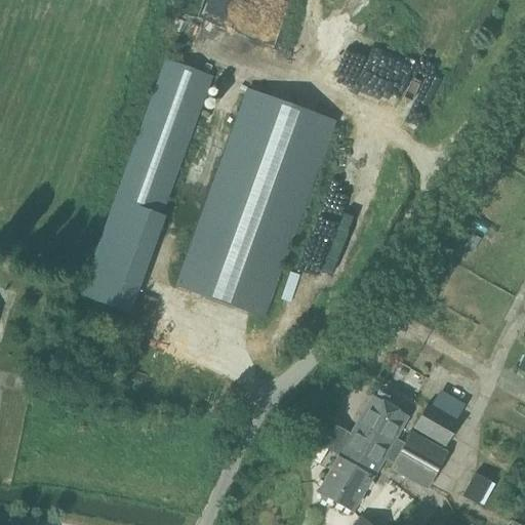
[(165,216),(162,214),(212,76),(166,59),(81,295),(130,314),(165,216)]
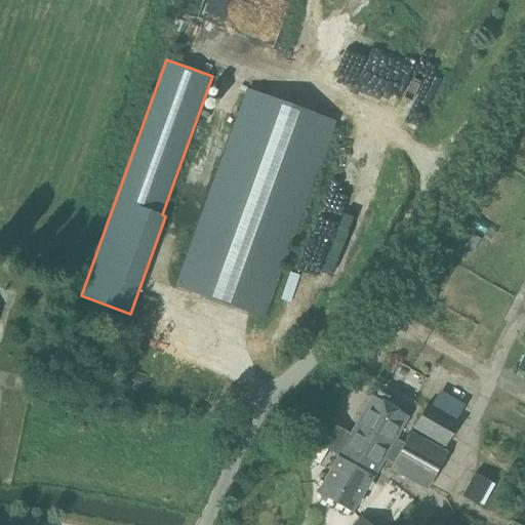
[(176,286),(265,319),(335,121),(248,89),(176,286)]
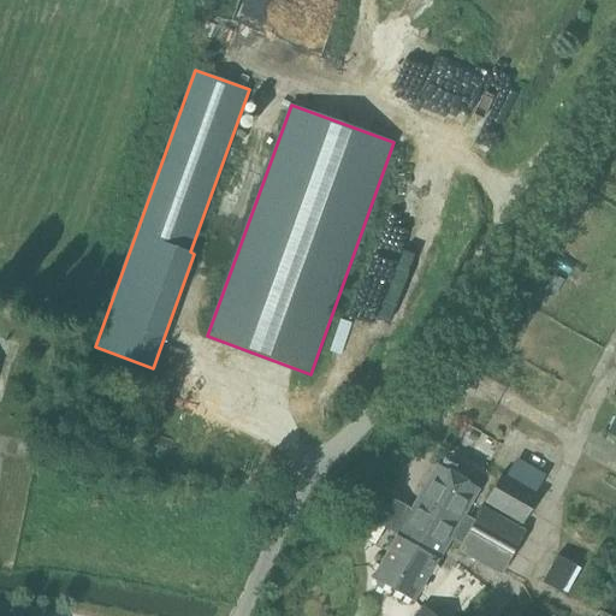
[(385,495),(371,520),(397,535),(372,579),(375,581),(377,586),(385,591),(390,588),(414,602),(452,534),(465,542),(477,520),(465,513),(478,490),(438,467),(413,511),(407,508),(385,495)]
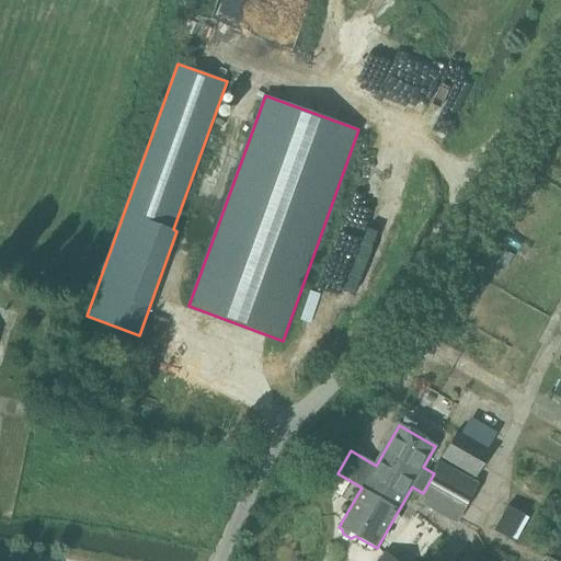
[(456,433),(442,457),(477,477),(491,453),(456,433)]
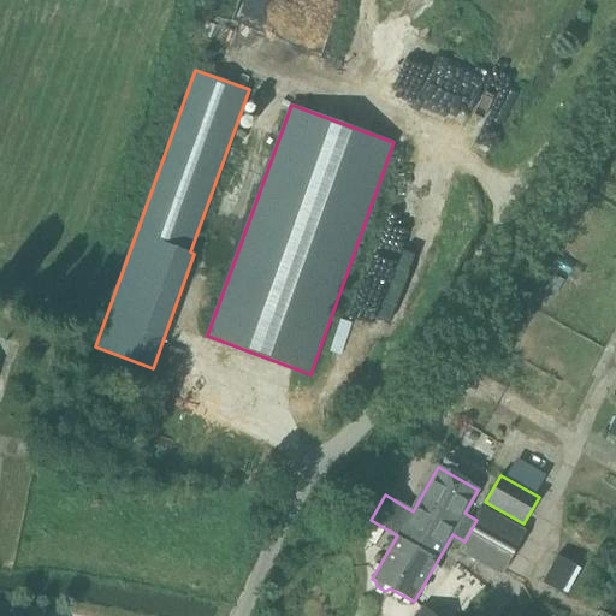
[(485,508),(460,550),(502,575),(527,532),(485,508)]
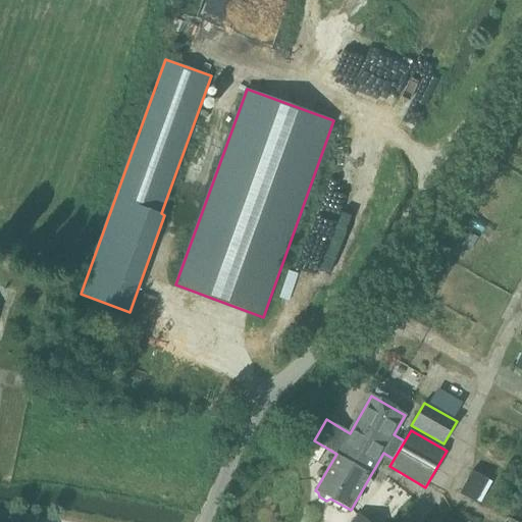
[(459,493),(475,503),(487,479),(472,471),(459,493)]
